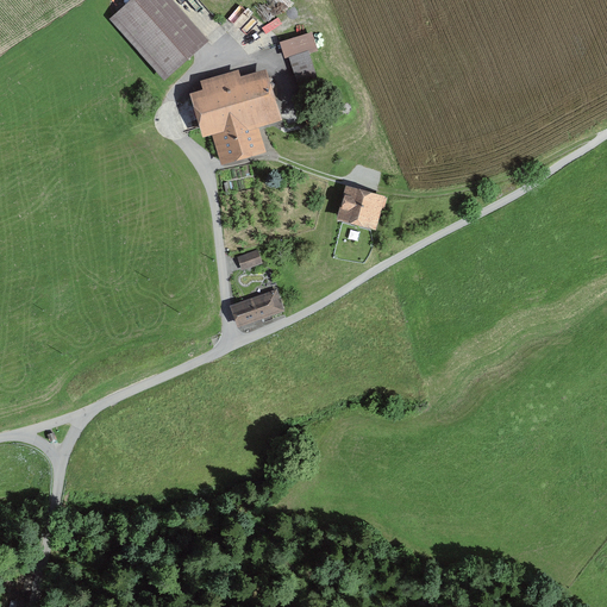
[(207,38),(173,0),(130,0),(112,17),(166,75),(207,38)]
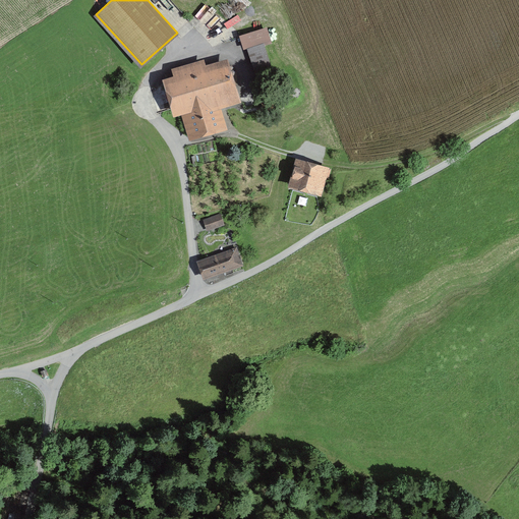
[(268,27),(239,36),(243,50),(247,49),(254,74),(272,69),(265,45),(272,43),(268,27)]
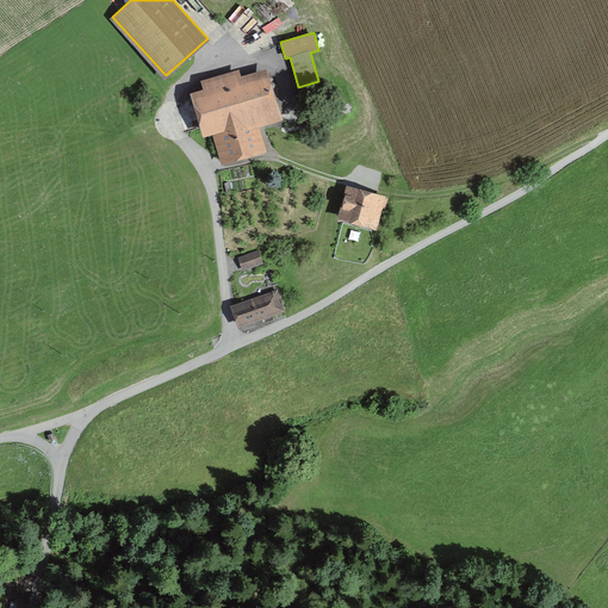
[(267,70),(190,91),(202,137),(213,134),(222,162),(266,150),(259,125),(280,119),(267,70)]
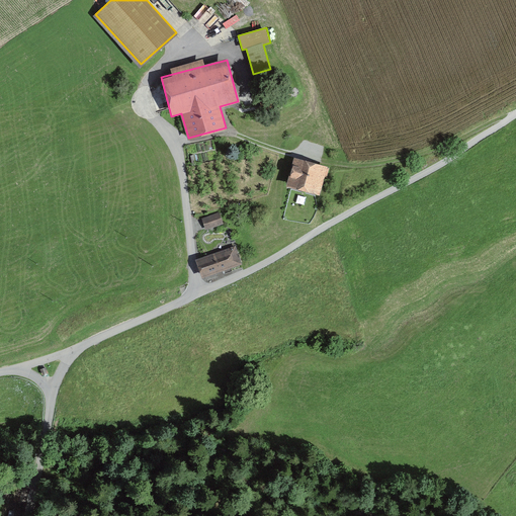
[(326,168),(294,159),(287,185),(320,193),(326,168)]
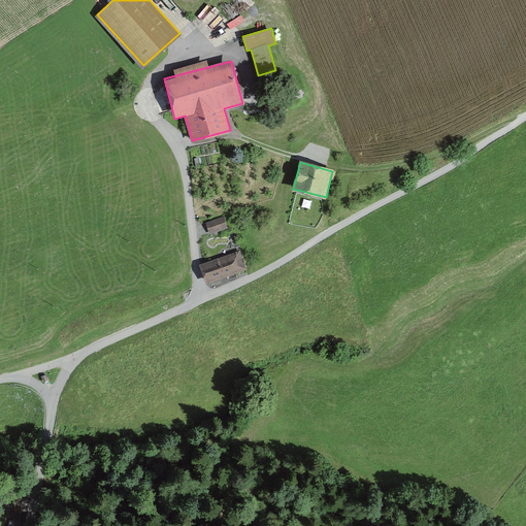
[(225,218),(207,223),(210,232),(228,227),(225,218)]
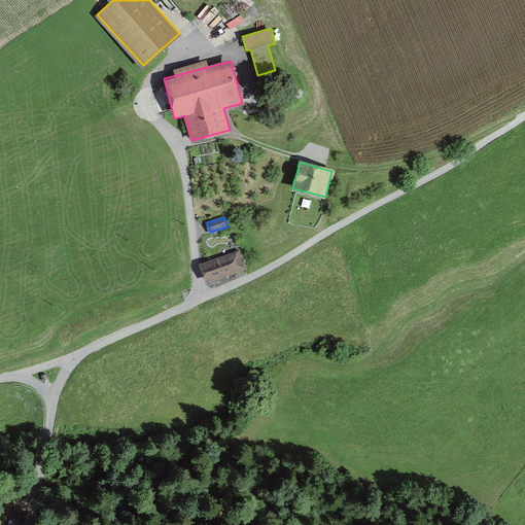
[(239,250),(202,264),(208,281),(245,268),(239,250)]
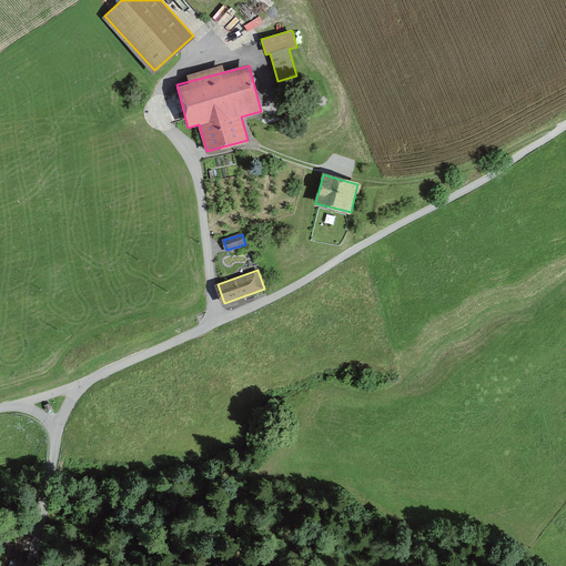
All buildings are outlined.
